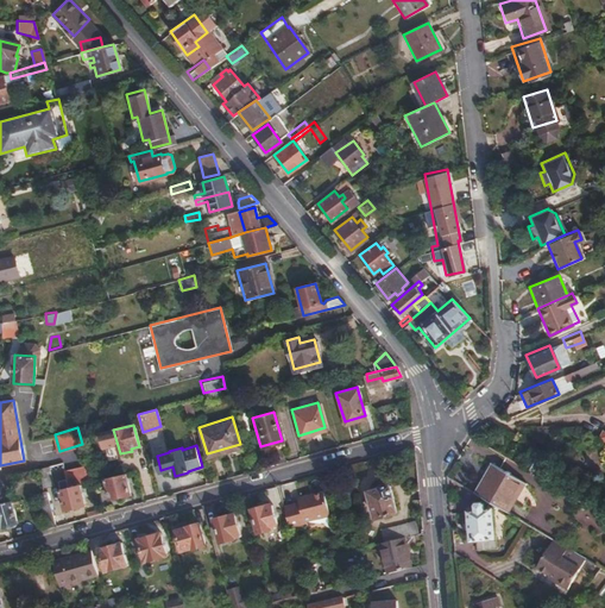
[(534,449),(523,465),(539,475),(549,458),(534,449)]
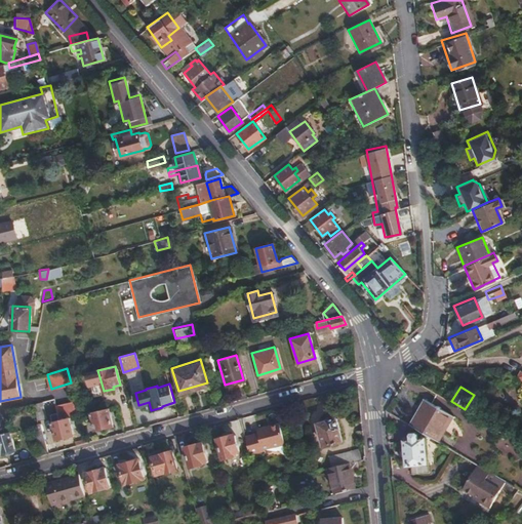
[(424,398),(408,422),(439,441),(454,416),(424,398)]
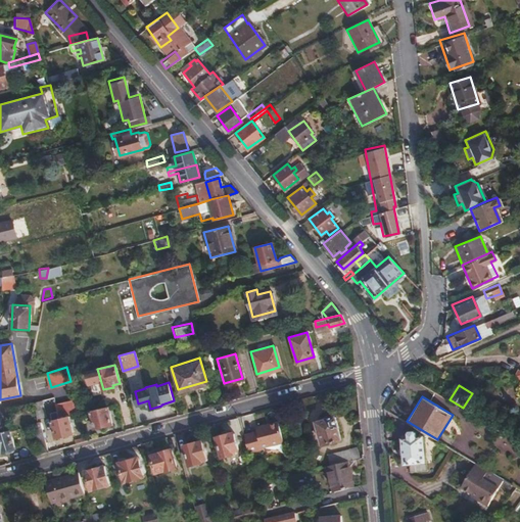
[(77,397),(54,405),(58,418),(67,415),(81,412),(77,397)]
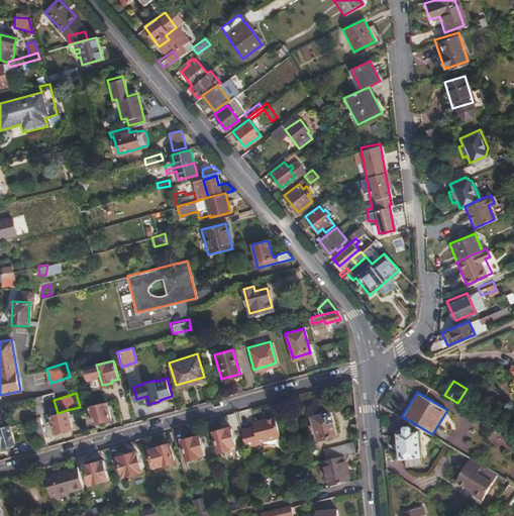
[(41,394),(31,397),(35,411),(44,408),(41,394)]
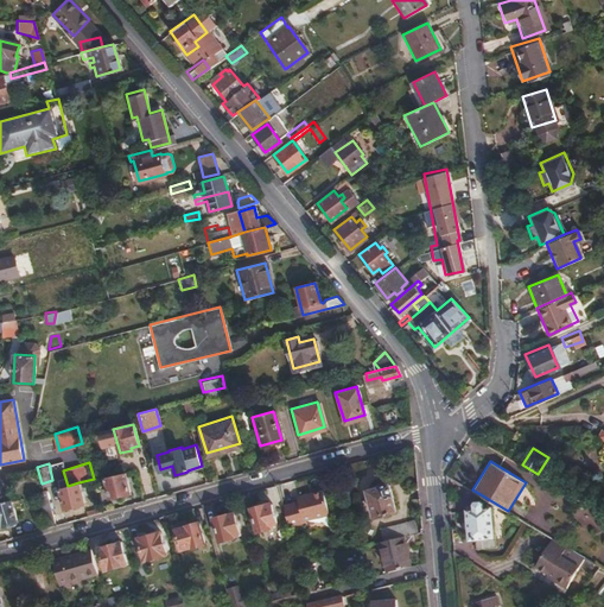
[(124,472),(103,478),(109,498),(129,492),(124,472)]
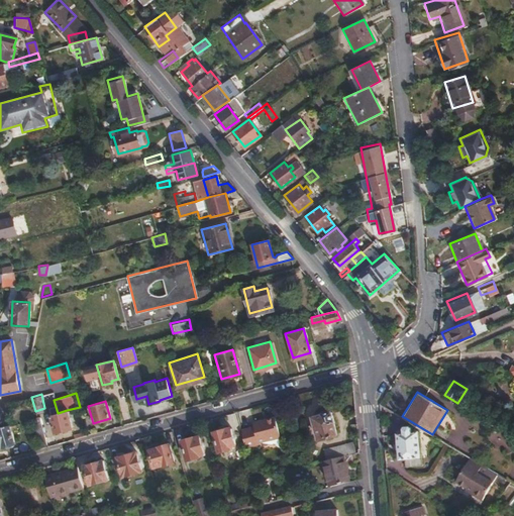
[(58,413),(49,416),(56,433),(73,428),(67,410),(58,413)]
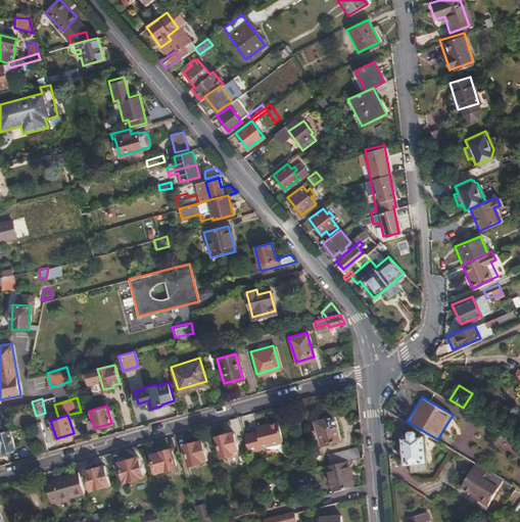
[(334,417),(314,422),(320,443),(339,438),(336,427),(337,427),(334,417)]
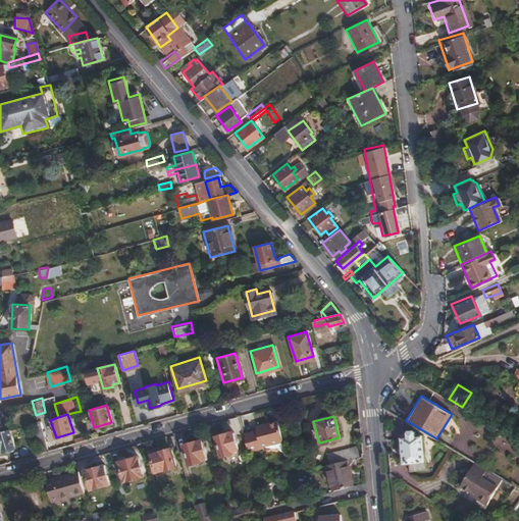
[(36,426),(33,427),(40,452),(47,450),(39,420),(35,421),(36,426)]
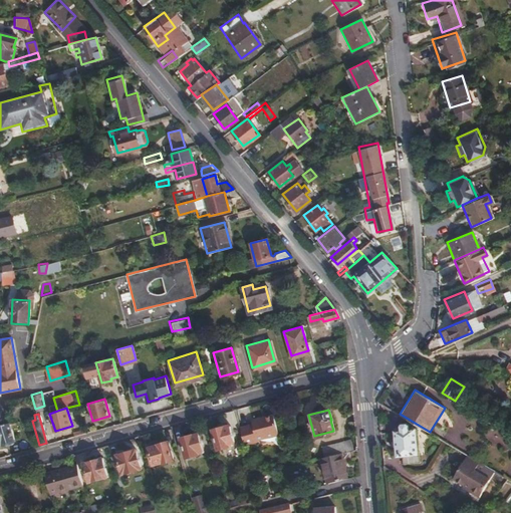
[(238,428),(243,444),(256,441),(256,439),(277,433),(272,416),(251,421),(251,424),(238,428)]
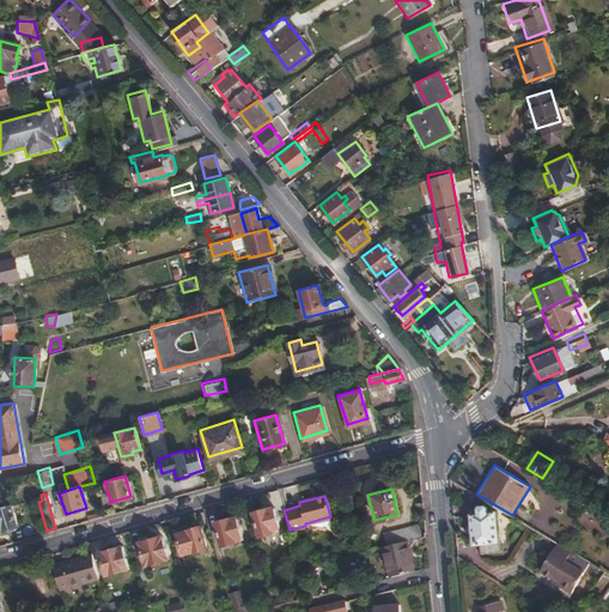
[(477,509),(470,510),(473,540),(477,540),(477,550),(497,549),(494,508),(486,509),(486,507),(486,503),(485,501),(479,502),(477,504),(477,509)]
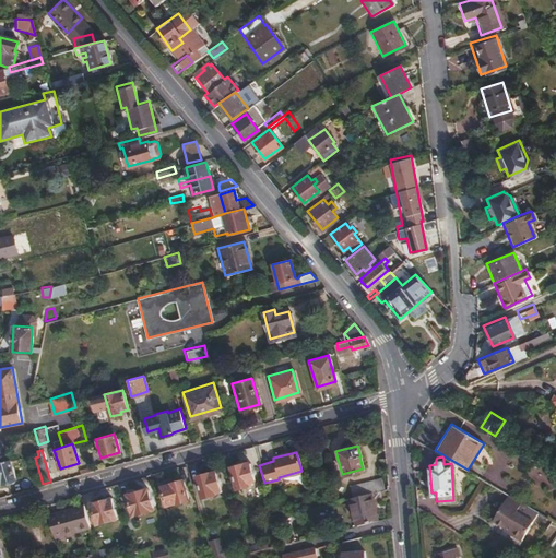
[(11,458),(0,461),(0,481),(16,476),(11,458)]
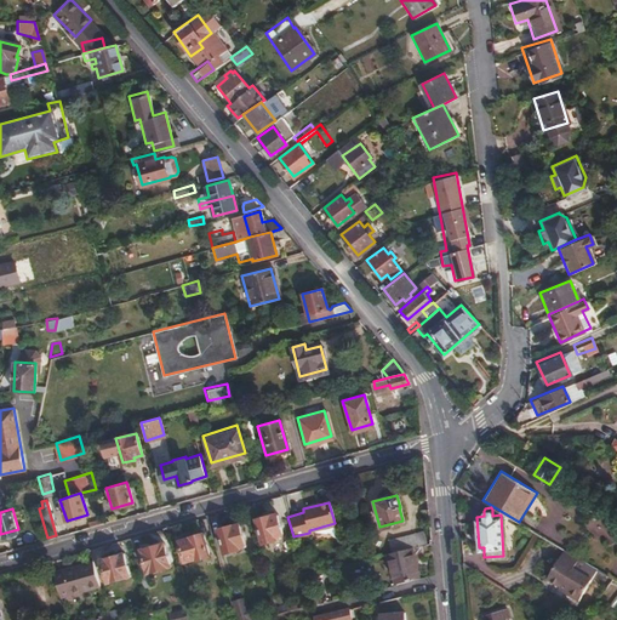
[(276,515),(256,521),(262,544),(279,539),(278,534),(281,534),(276,515)]
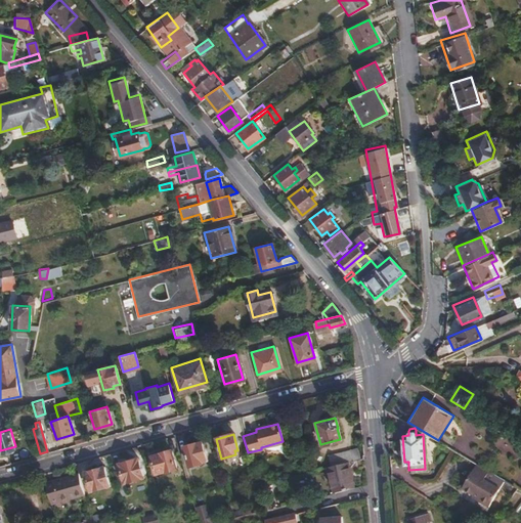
[(204,442),(182,448),(188,468),(209,463),(204,442)]
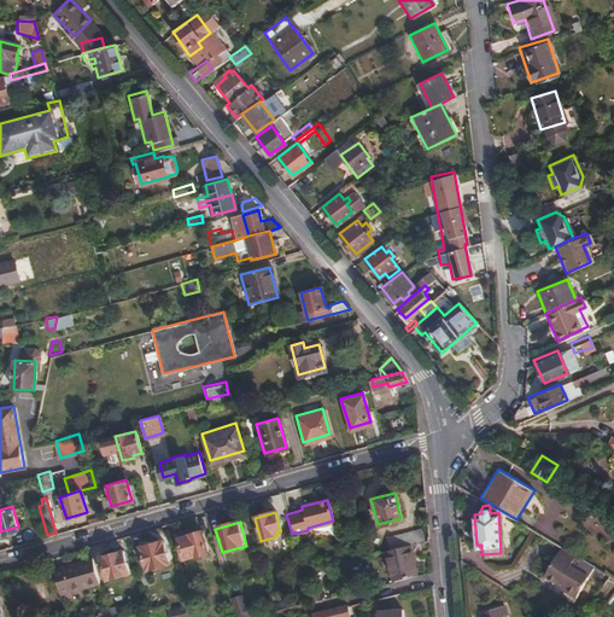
[(385,536),(389,549),(416,542),(414,530),(385,536)]
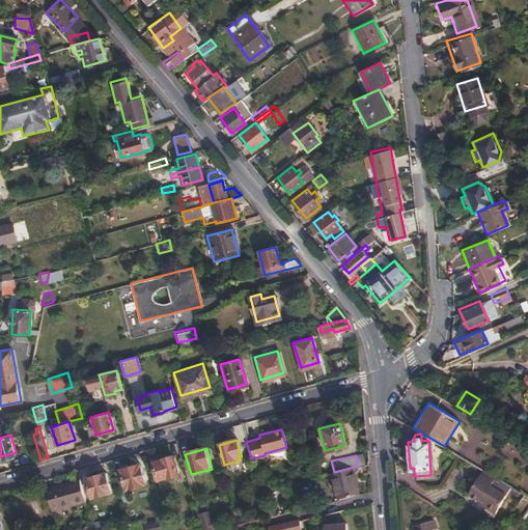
[(172,458),(153,464),(157,481),(177,476),(172,458)]
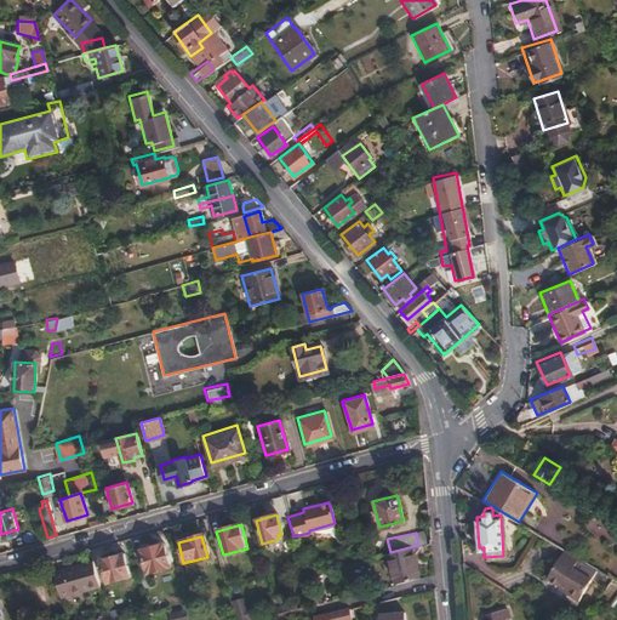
[(412,558),(430,552),(429,542),(418,545),(390,552),(387,552),(394,584),(417,578),(412,558)]
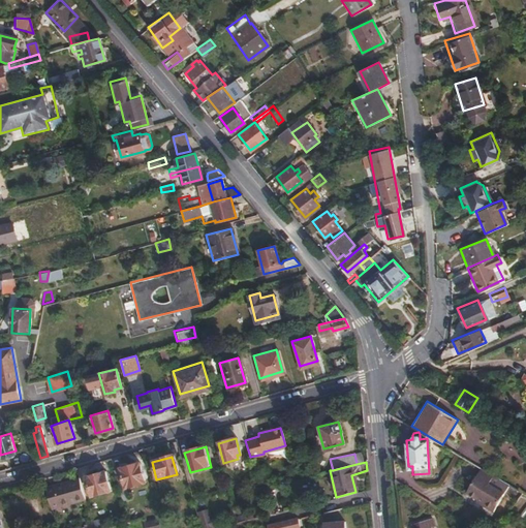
[(114,471),(118,488),(124,486),(125,489),(144,484),(138,464),(114,471)]
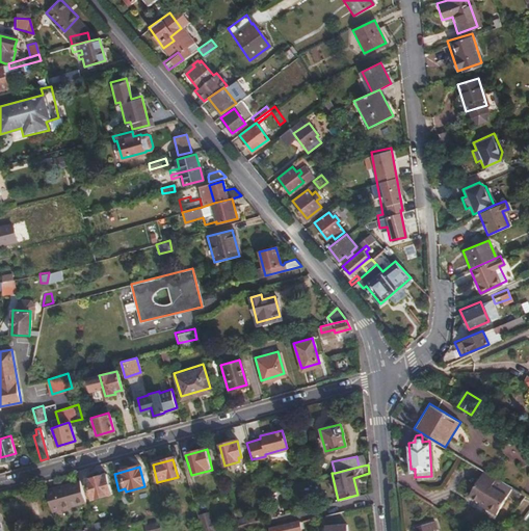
[(484,470),(470,494),(485,504),(484,506),(497,513),(508,495),(520,502),(526,494),(484,470)]
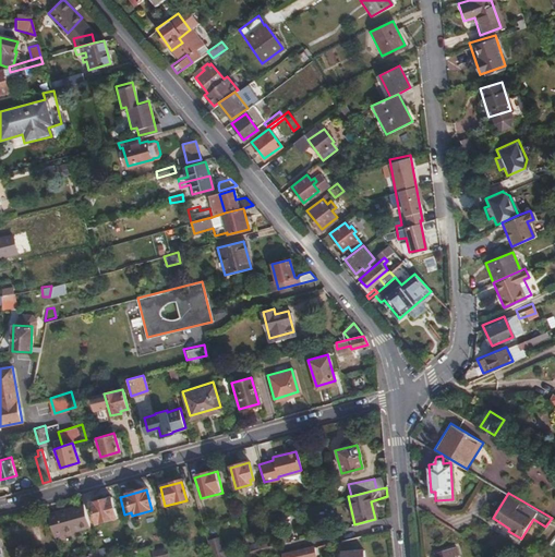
[(110,497),(89,503),(95,523),(116,518),(110,497)]
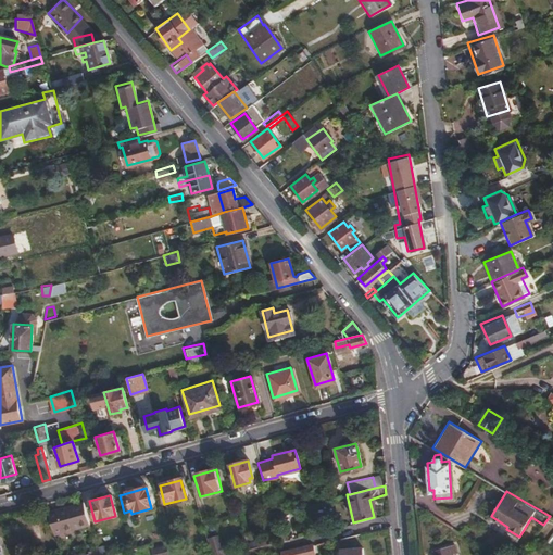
[(47,513),(52,535),(88,526),(83,503),(47,513)]
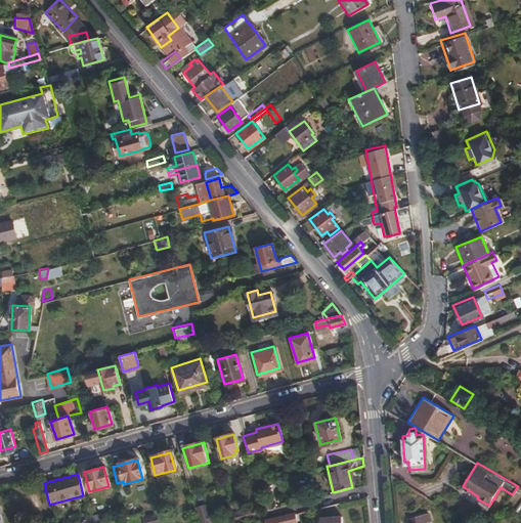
[(341,522),(340,503),(320,507),(321,522),(341,522)]
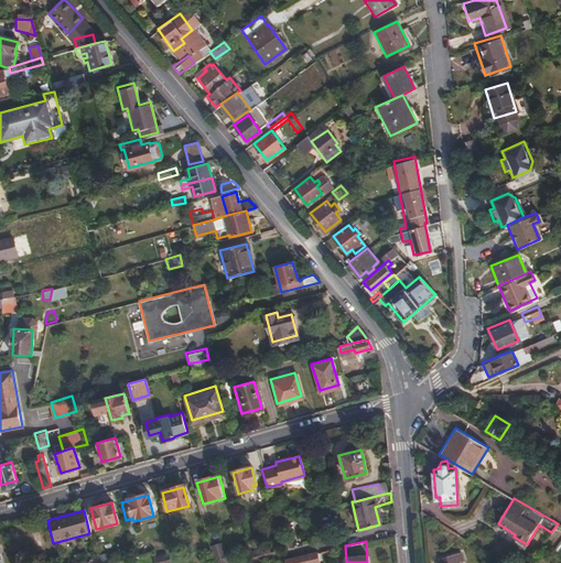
[(168,562),(165,552),(150,556),(151,562),(168,562)]
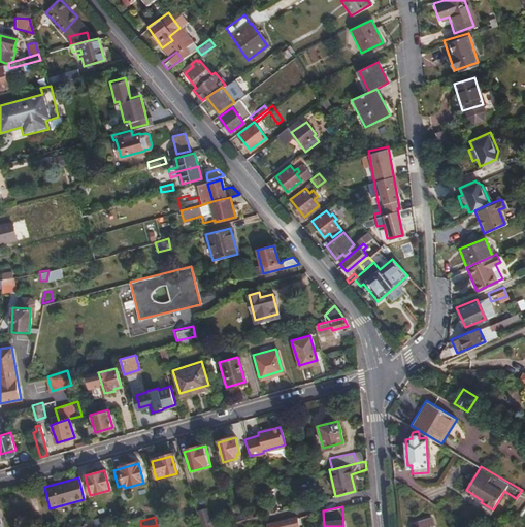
[(270,523),(270,526),(287,526),(298,525),(296,517),(270,523)]
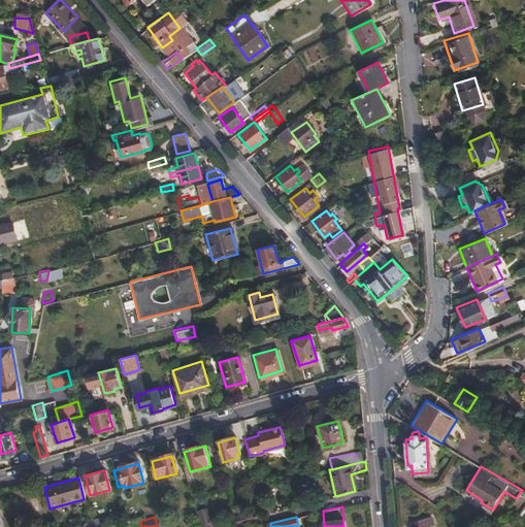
[(413,526),(430,526),(431,526),(433,526),(432,518),(412,522),(413,526)]
